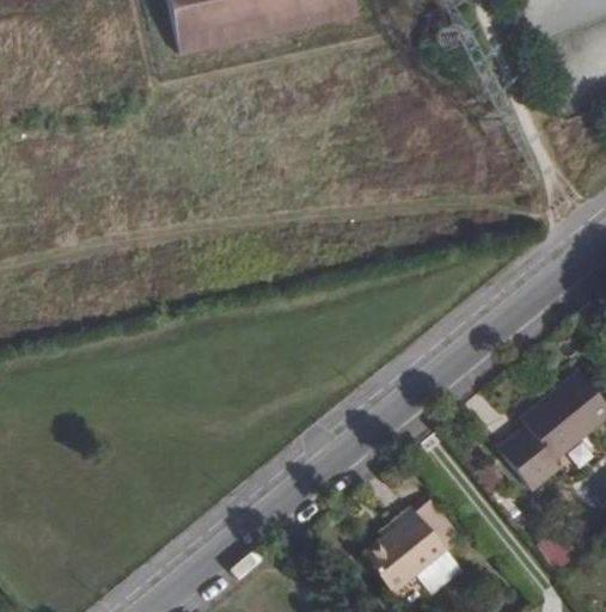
[(167,0),(177,51),(356,13),(354,0),(167,0)]
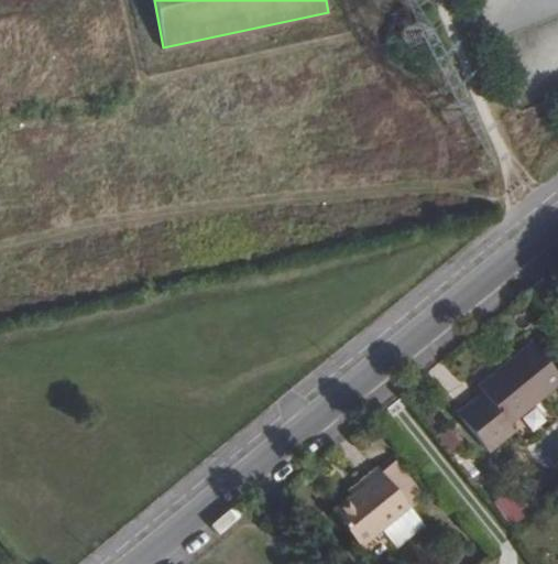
[(557,359),(542,339),(488,383),(494,391),(468,412),(496,448),(522,427),(516,420),(557,383),(557,359)]
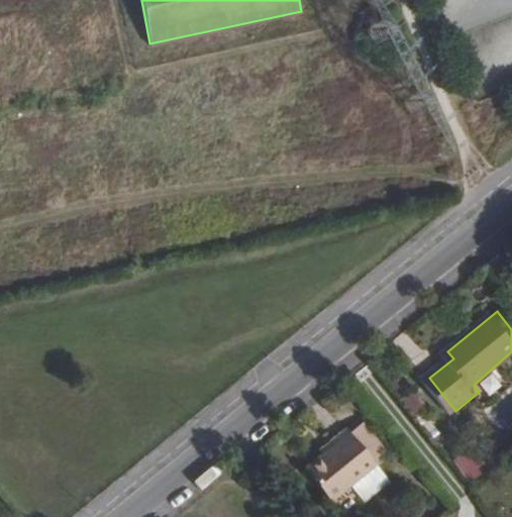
[(353,434),(376,460),(388,451),(366,423),(353,434)]
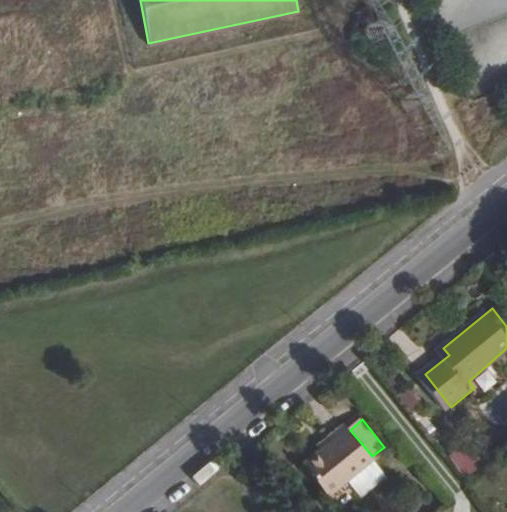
[(374,460),(372,456),(350,430),(346,426),(334,436),(337,440),(325,451),(306,466),(329,495),(351,478),(374,460)]
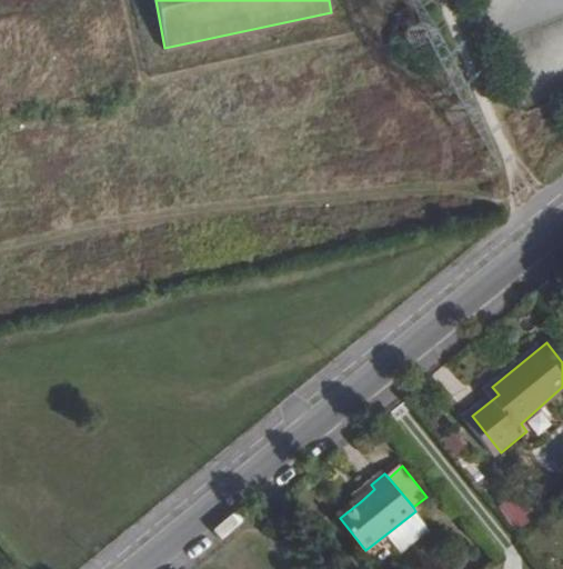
[(374,489),(371,485),(357,497),(361,501),(374,489)]
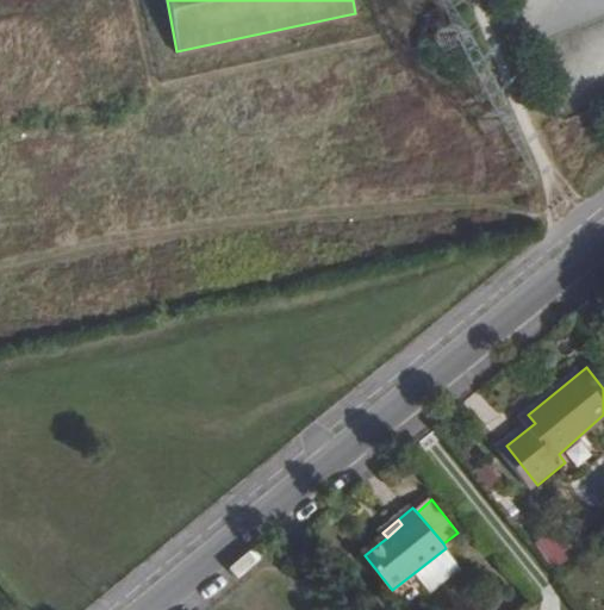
[(461,567),(446,548),(418,570),(434,590),(461,567)]
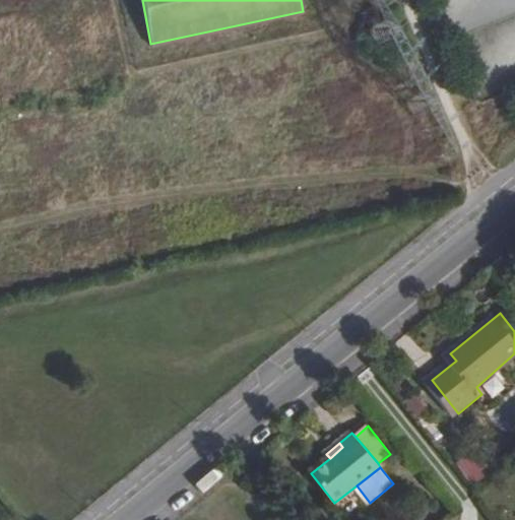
All buildings are outlined.
